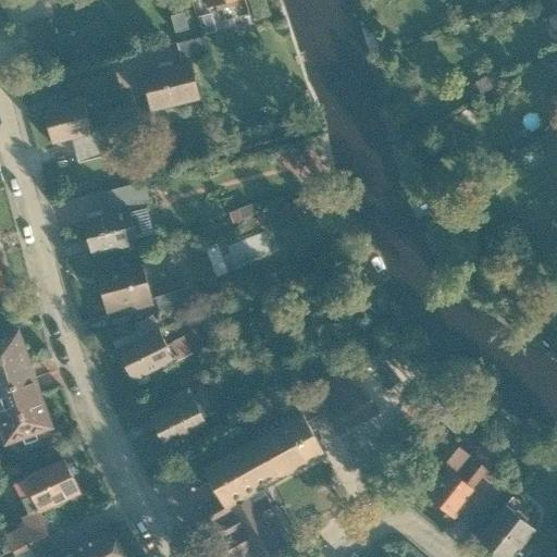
[(185,9),(171,12),(175,28),(189,25),(185,9)]
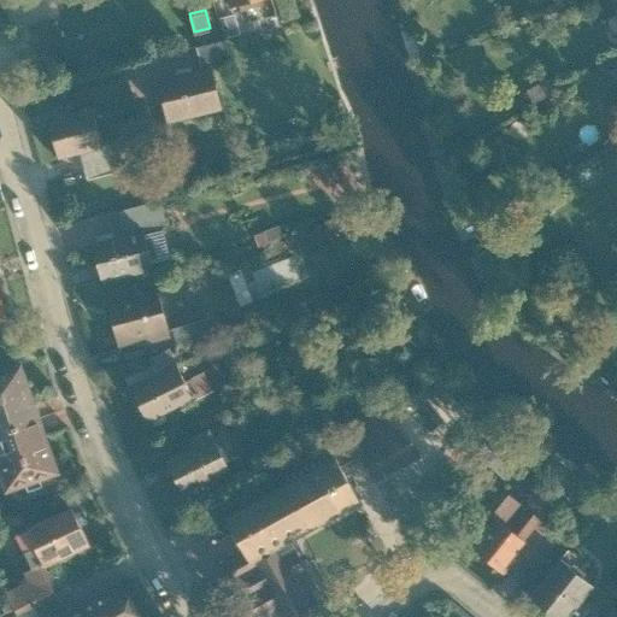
[(223,41),(195,48),(198,54),(200,65),(227,58),(223,41)]
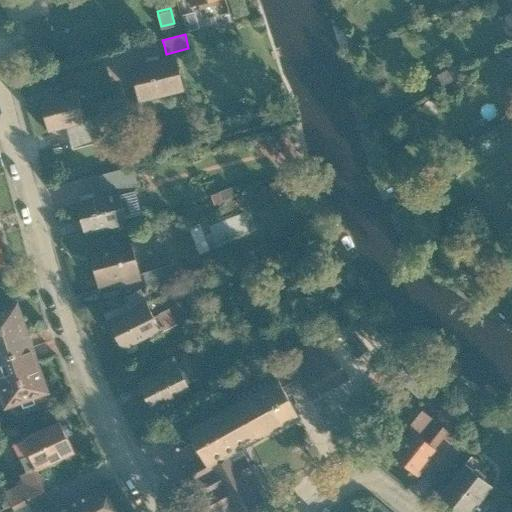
[(139,100),(183,90),(174,53),(131,63),(139,100)]
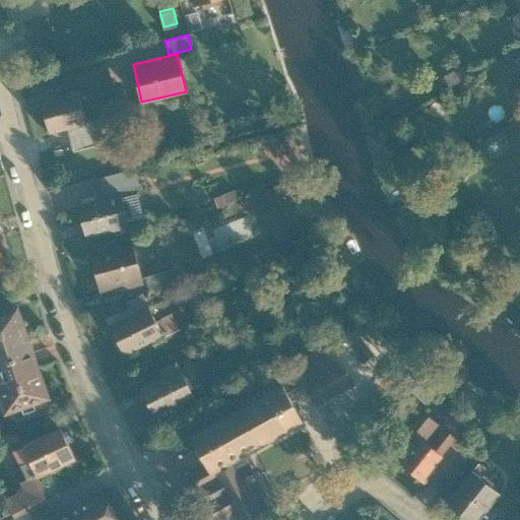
[(75,87),(41,95),(49,130),(68,126),(84,122),(75,87)]
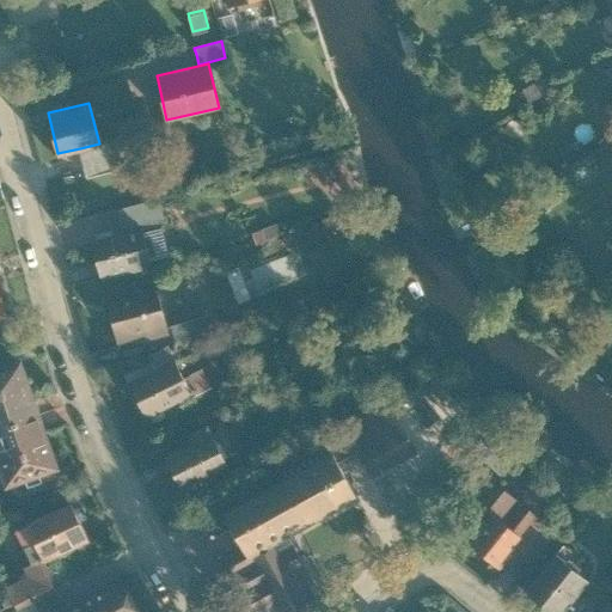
[(108,141),(99,144),(80,148),(87,177),(115,169),(108,141)]
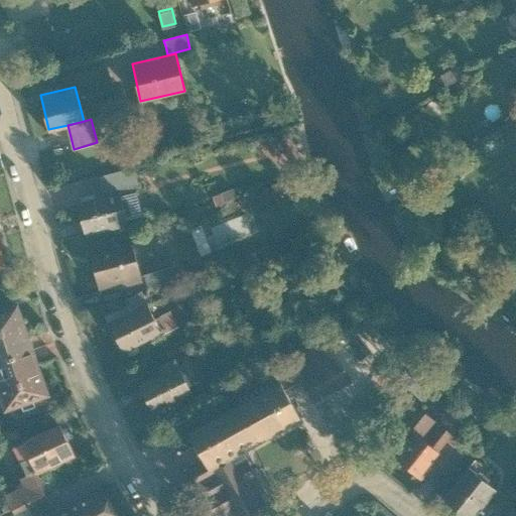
[(119,192),(77,204),(85,234),(127,223),(119,192)]
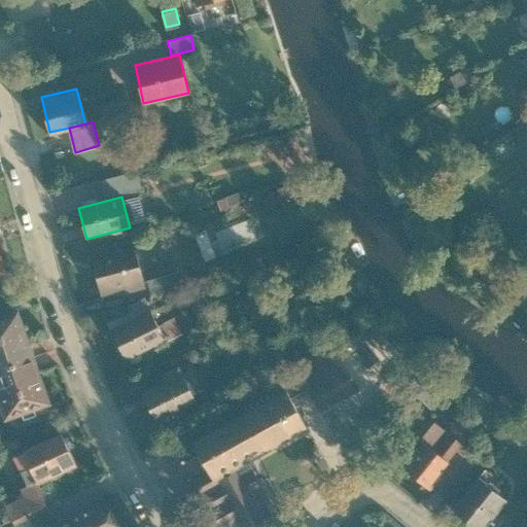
[(252,217),(218,230),(225,250),(259,237),(252,217)]
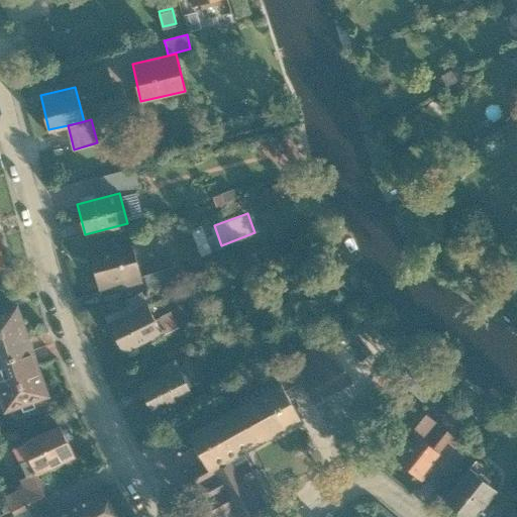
[(130,239),(89,250),(99,289),(111,285),(112,289),(141,281),(130,239)]
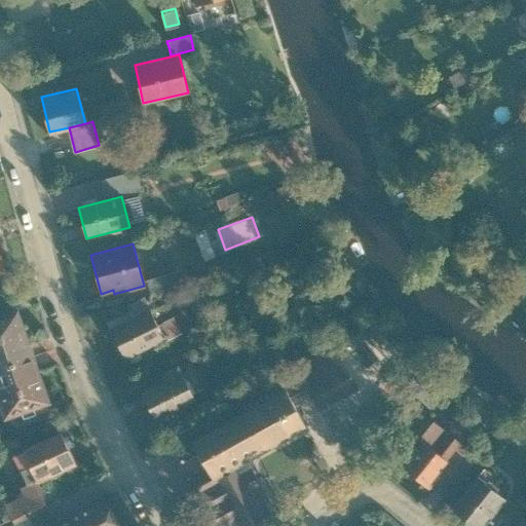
[(175,270),(146,278),(150,292),(179,283),(175,270)]
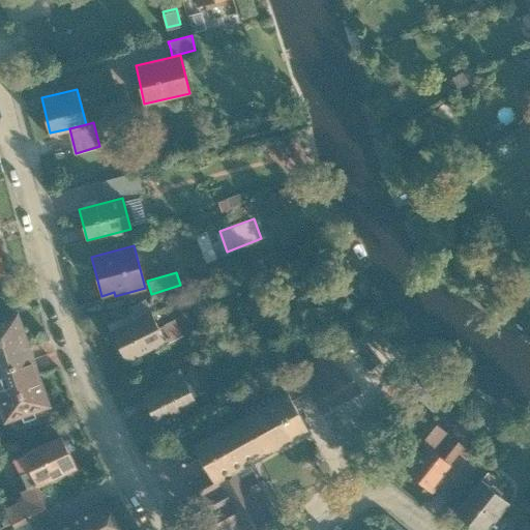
[(0,312),(0,365),(33,355),(18,306),(0,312)]
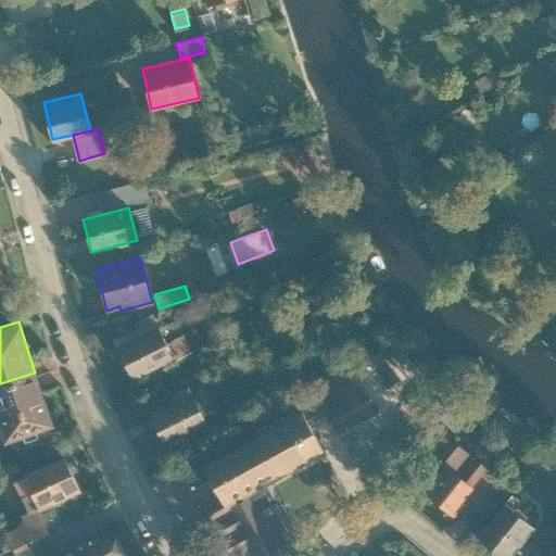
[(117,343),(134,378),(193,350),(184,332),(166,341),(158,325),(117,343)]
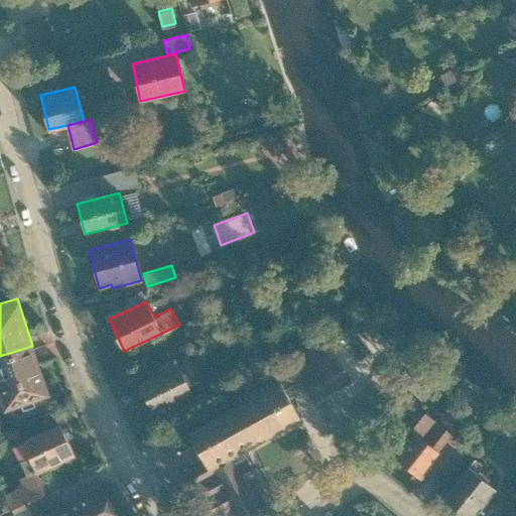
[(330,338),(272,371),(285,389),(301,380),(313,402),(353,379),(330,338)]
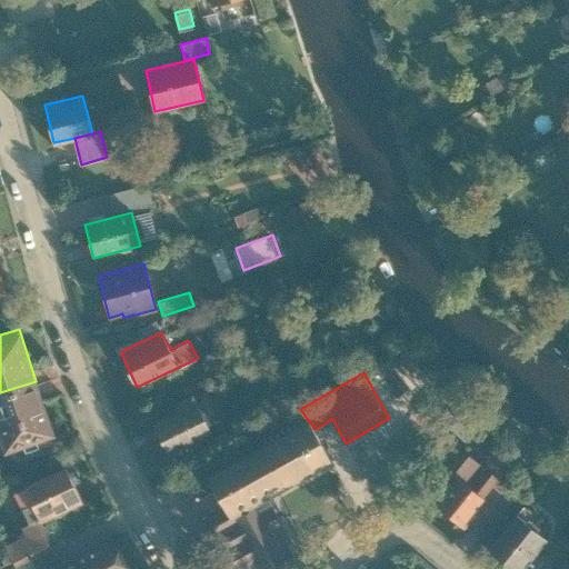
[(51,431),(36,381),(0,392),(0,446),(0,448),(51,431)]
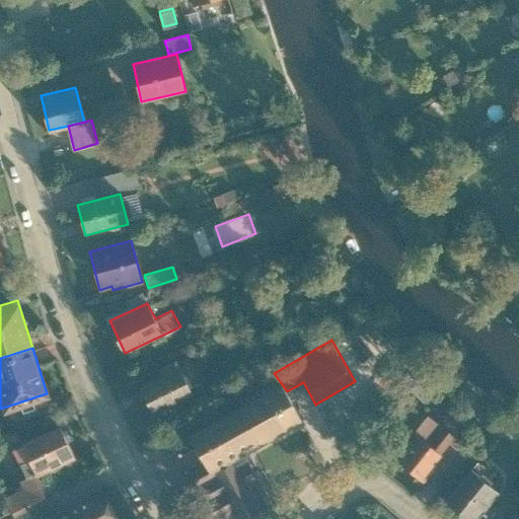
[(141,382),(156,415),(195,396),(177,360),(159,368),(161,373),(141,382)]
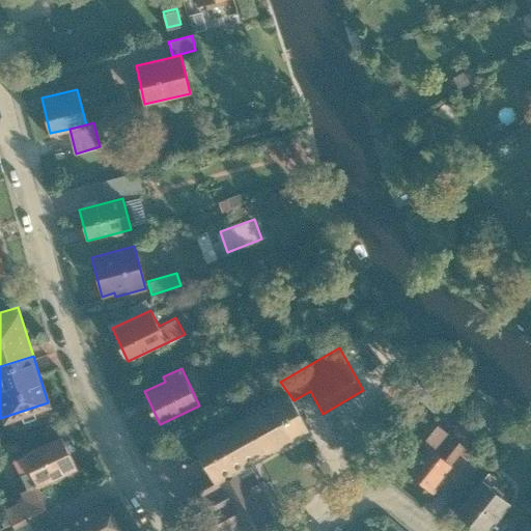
[(242,414),(192,441),(208,474),(188,483),(199,502),(195,504),(208,530),(224,530),(234,525),(239,530),(255,530),(274,520),(258,493),(263,490),(253,471),(243,477),(240,470),(310,429),(294,400),(280,382),(235,406),(242,414)]
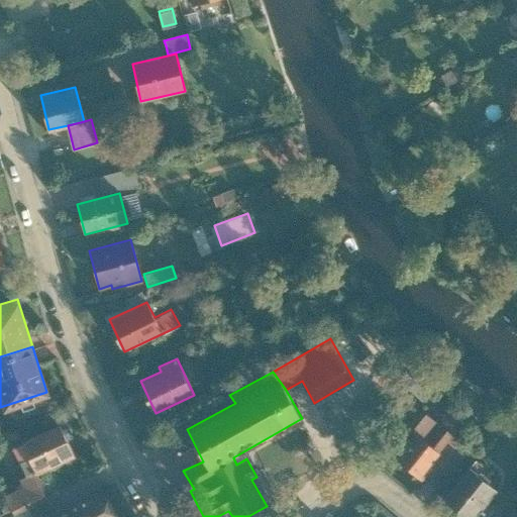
[(395,460),(420,480),(433,466),(448,477),(464,454),(454,448),(461,439),(414,405),(400,423),(416,434),(395,460)]
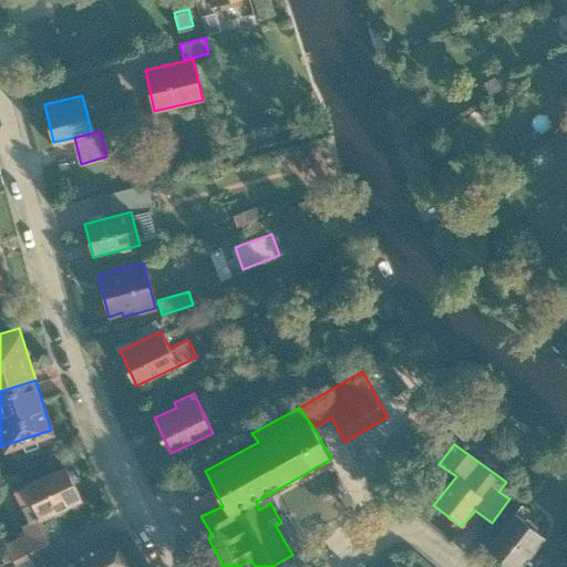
[(40,517),(80,498),(64,466),(24,484),(40,517)]
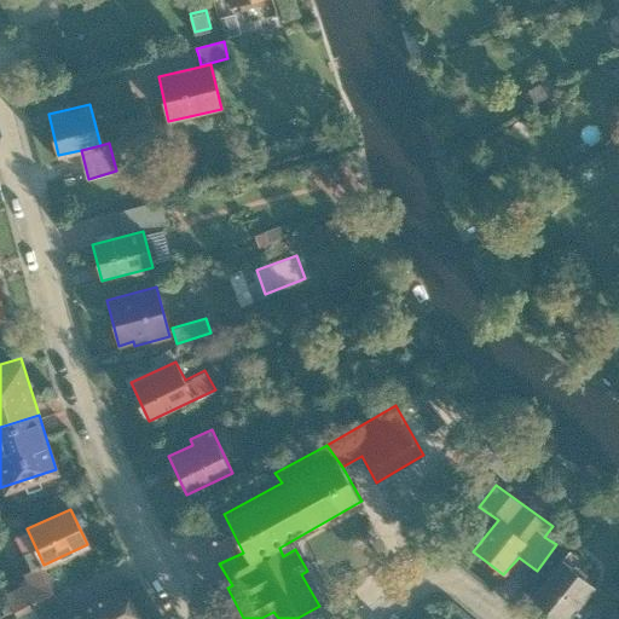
[(531,597),(557,618),(567,618),(594,588),(561,561),(531,597)]
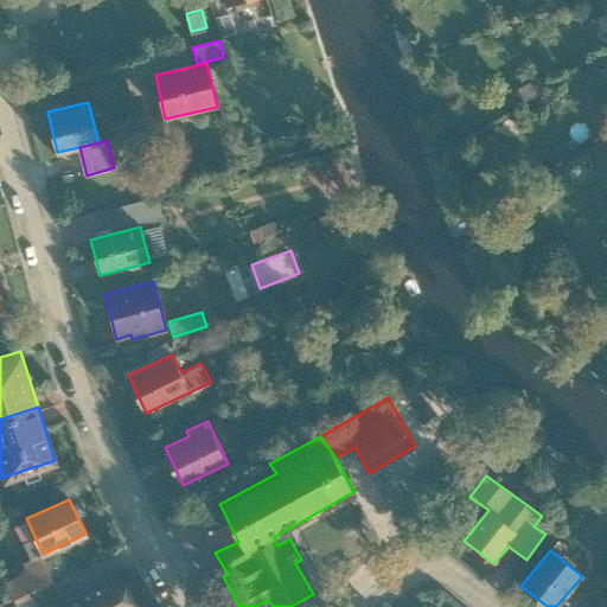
[(5,580),(16,602),(44,589),(57,583),(43,554),(23,562),(26,570),(5,580)]
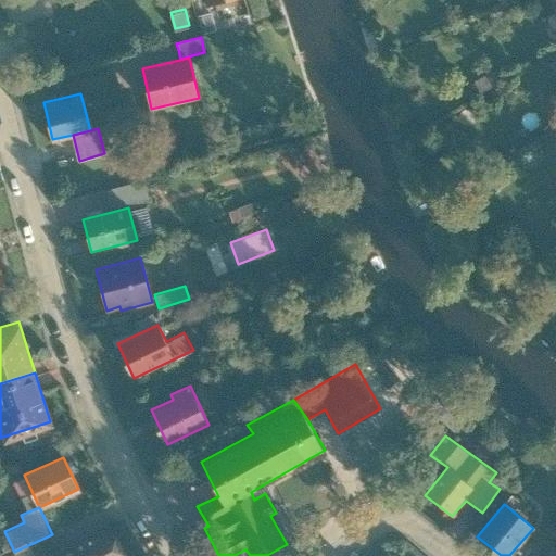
[(125,555),(110,525),(49,555),(125,555)]
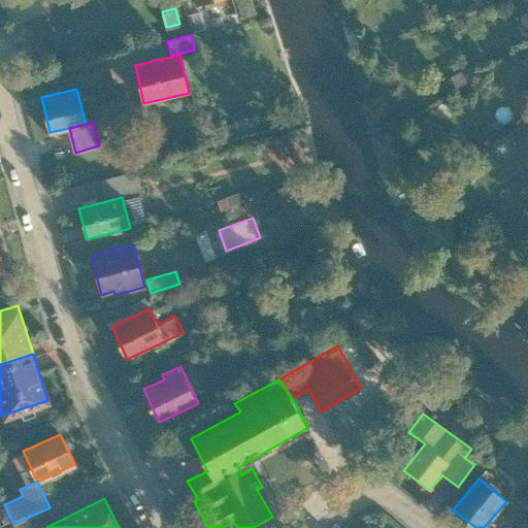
[(45,527),(38,513),(13,524),(14,527),(45,527)]
